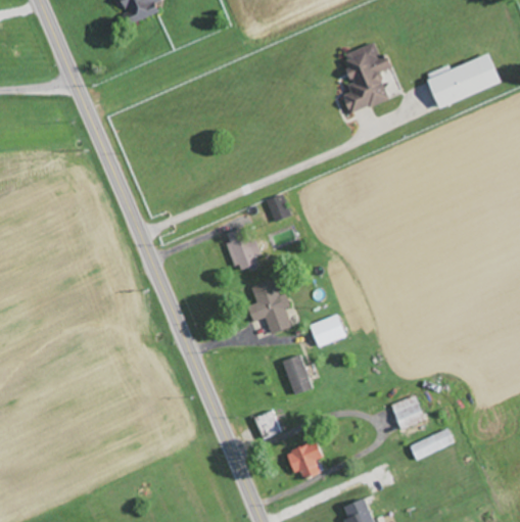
[(159,9),(155,1),(157,0),(123,0),(132,20),(159,9)]
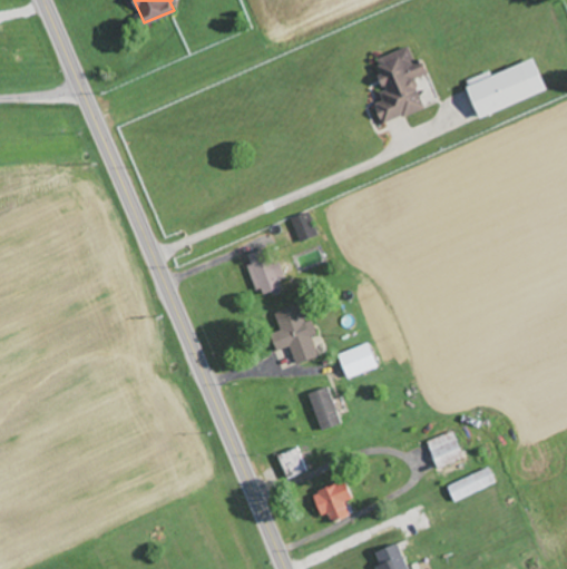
[(375,57),(388,100),(377,104),(382,121),(433,106),(424,76),(429,74),(423,57),(414,60),(410,46),(375,57)]
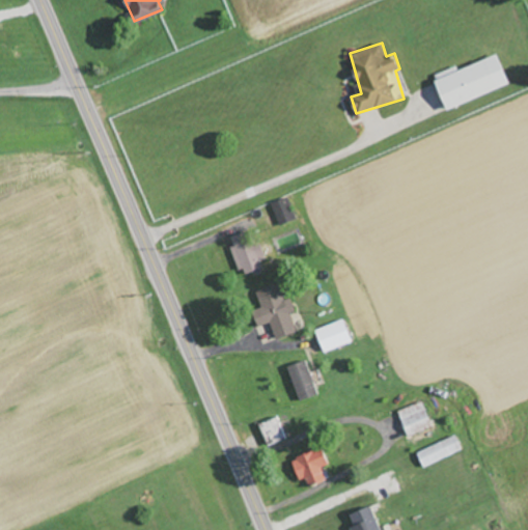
[(509,85),(499,54),(444,74),(444,73),(436,76),(447,107),(509,85)]
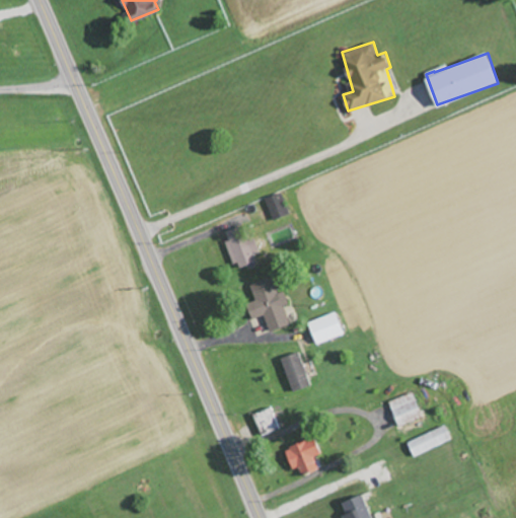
[(245,224),(222,232),(235,268),(259,260),(245,224)]
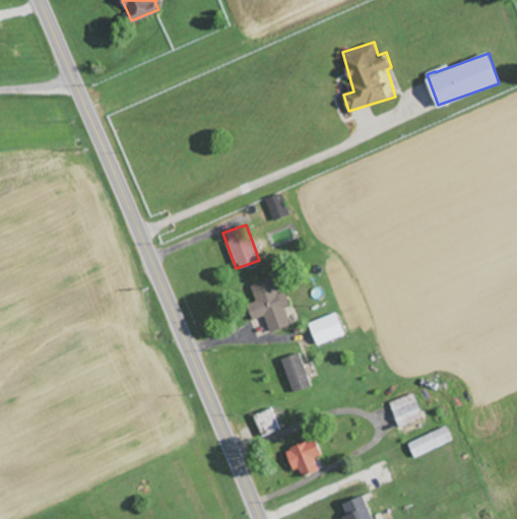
[(249,285),(255,303),(246,305),(251,320),(264,316),(268,332),(287,326),(273,277),(249,285)]
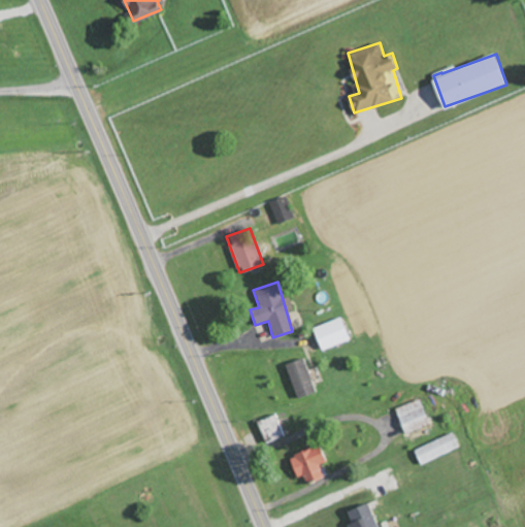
[(313,327),(321,350),(349,339),(341,318),(313,327)]
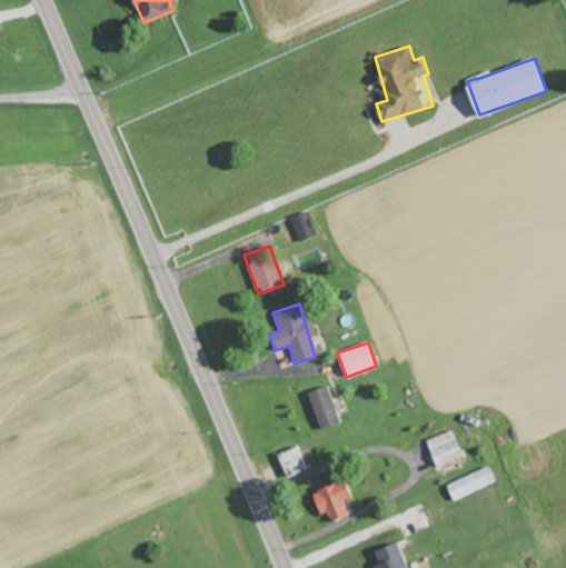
[(308,391),(319,428),(339,422),(327,386),(308,391)]
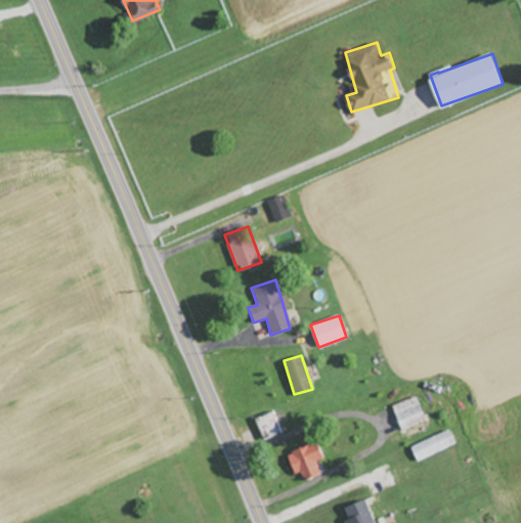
[(424,423),(418,397),(393,403),(399,429),(424,423)]
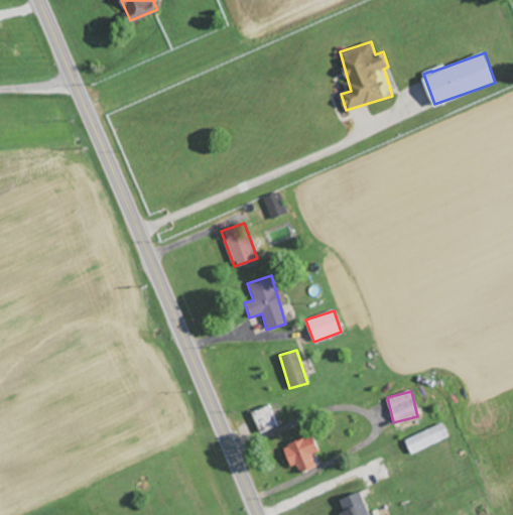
[(276,425),(267,403),(249,412),(258,432),(276,425)]
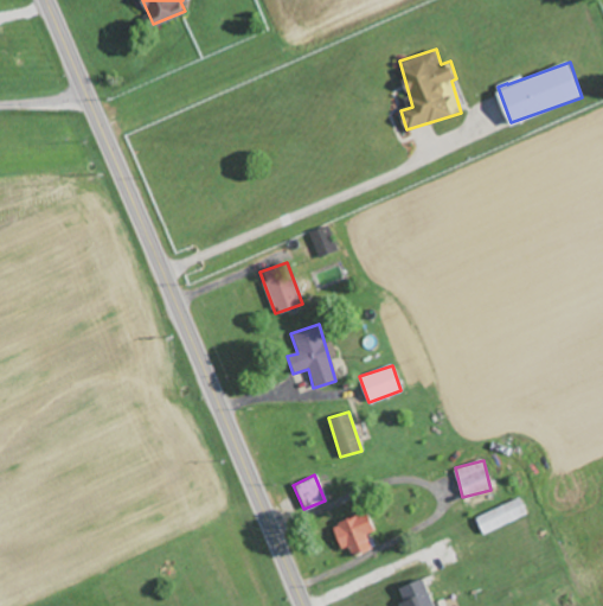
[(481,535),(526,514),(518,497),(473,518),(481,535)]
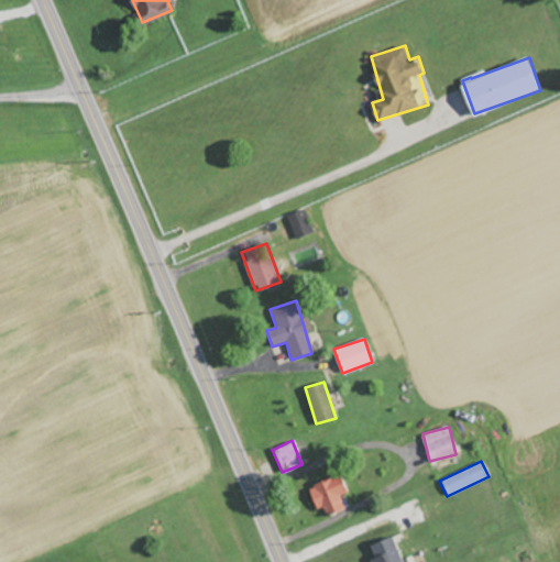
[(322,517),(351,504),(338,474),(309,486),(322,517)]
